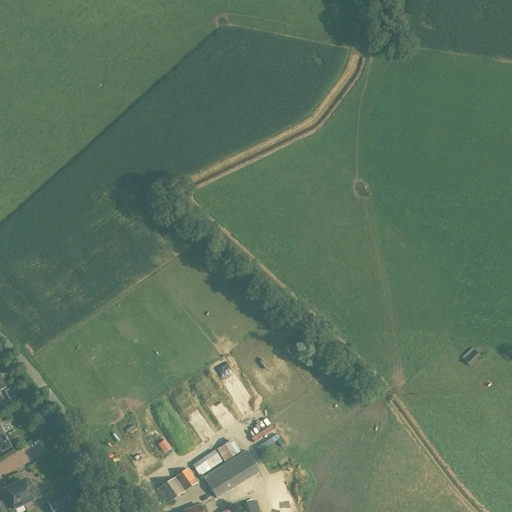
[(463,358),(471,367),(481,358),(473,348),(463,358)]
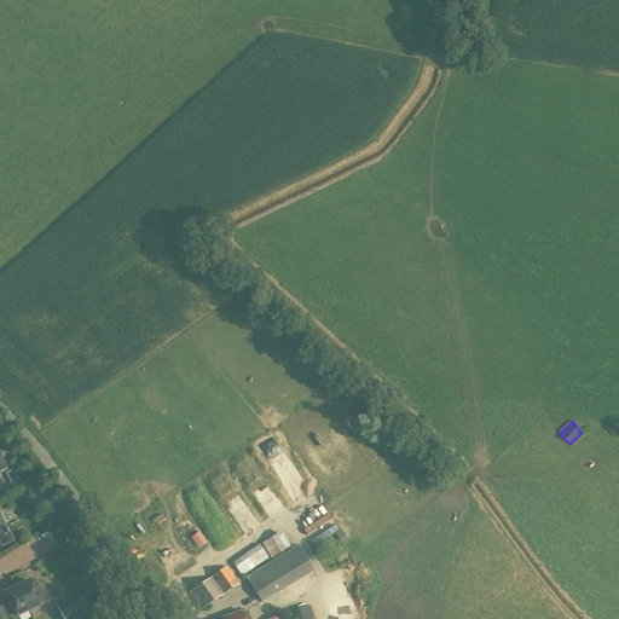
[(423,478),(429,484),(438,475),(433,469),(423,478)]
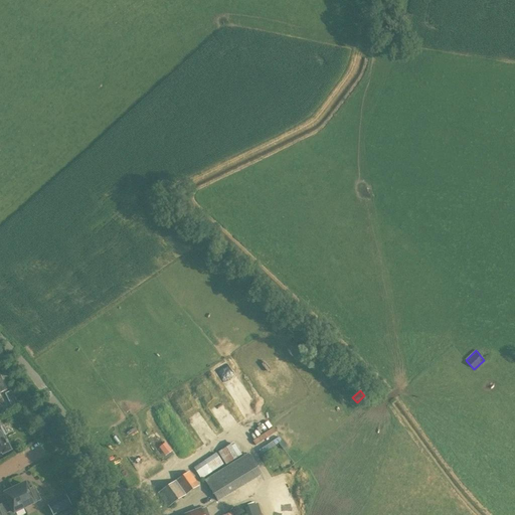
[(14,397),(7,400),(11,407),(17,404),(14,397)]
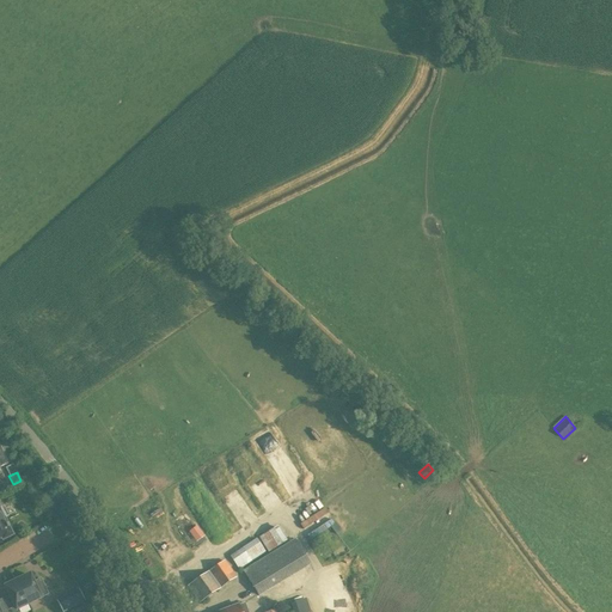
[(0,538),(1,538),(2,540),(12,536),(8,528),(7,525),(6,525),(4,519),(7,516),(4,508),(0,509),(0,538)]
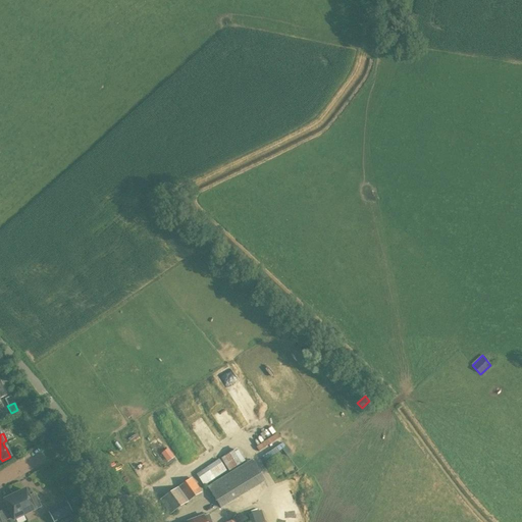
[(262,452),(282,437),(279,433),(259,448),(262,452)]
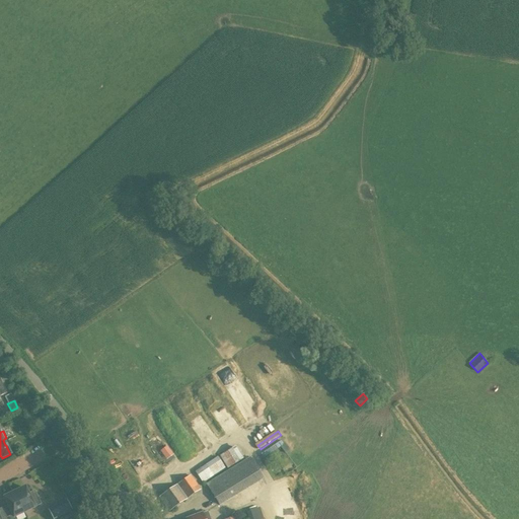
[(270,463),(292,449),(286,439),(264,453),(270,463)]
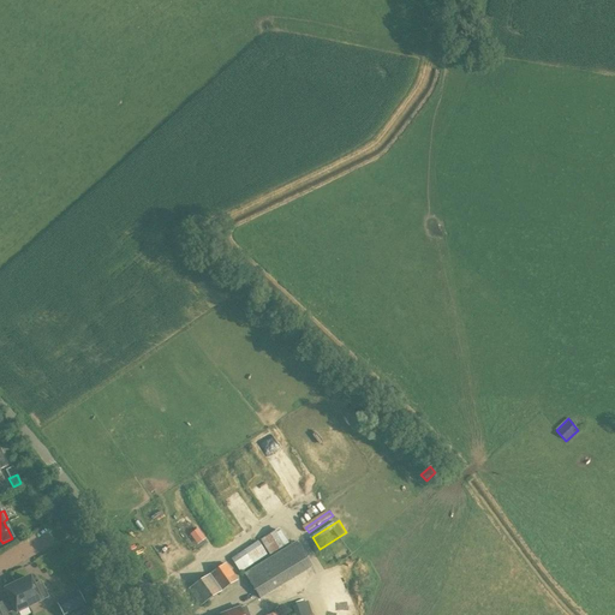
[(206,539),(197,529),(190,535),(197,544),(206,539)]
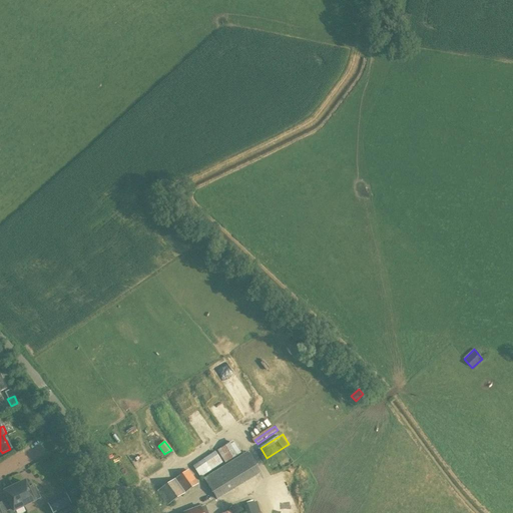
[(232,441),(217,450),(224,463),(240,454),(232,441)]
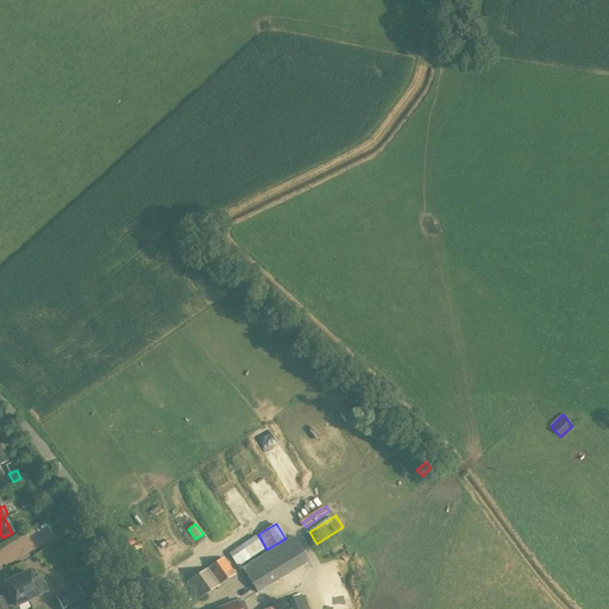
[(228,553),(238,566),(264,550),(255,535),(228,553)]
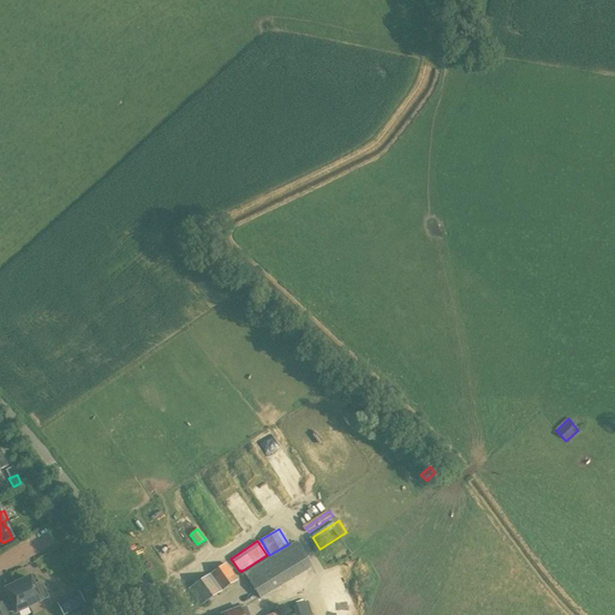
[(244,574),(260,599),(312,568),(297,542),(244,574)]
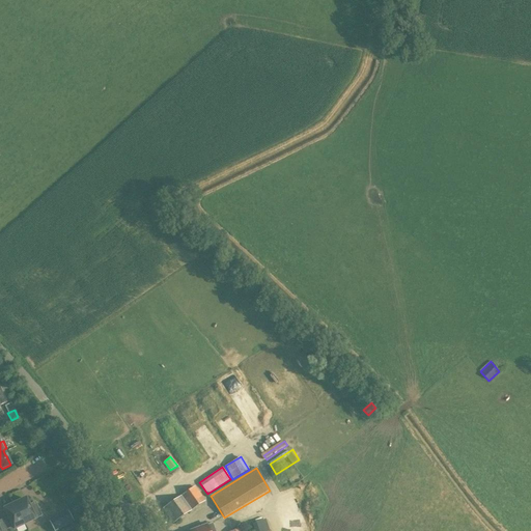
[(162,509),(173,524),(205,501),(195,486),(162,509)]
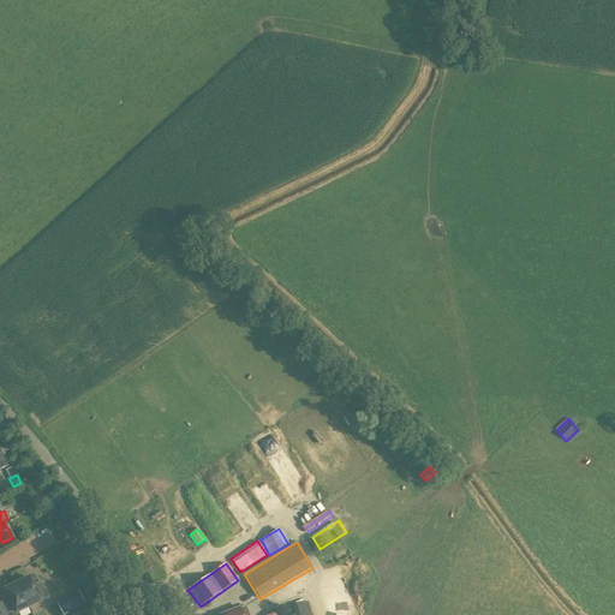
[(17,584),(28,607),(48,597),(40,581),(33,585),(29,578),(17,584)]
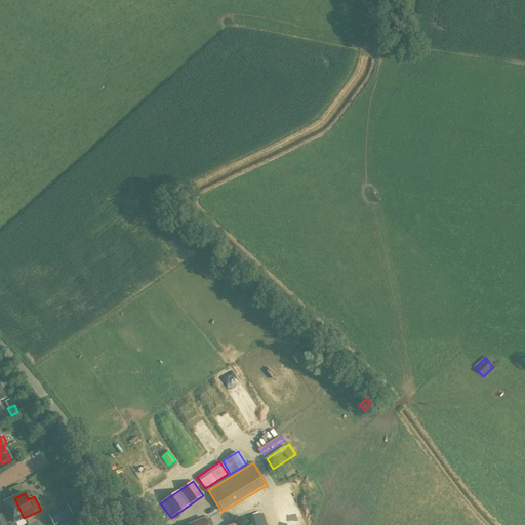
[(14,498),(4,503),(8,511),(11,519),(6,522),(7,524),(14,524),(14,522),(24,518),(14,498)]
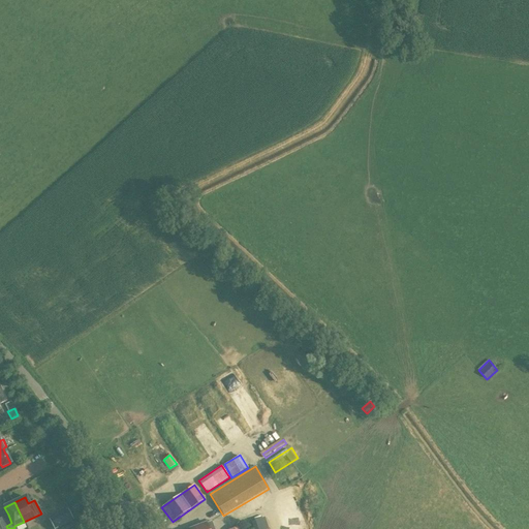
[(62,514),(67,523),(73,520),(68,510),(62,514)]
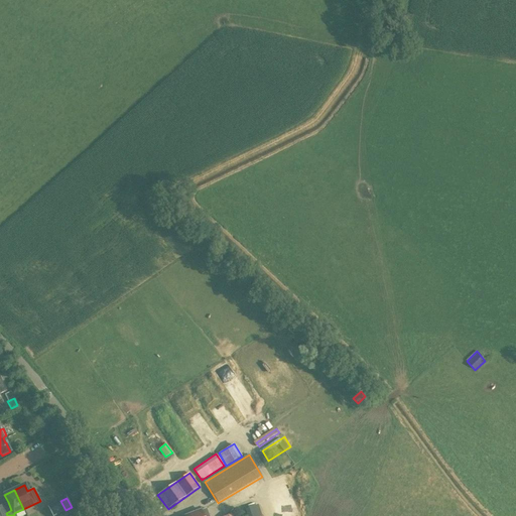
[(260,515),(257,505),(245,509),(247,515),(260,515)]
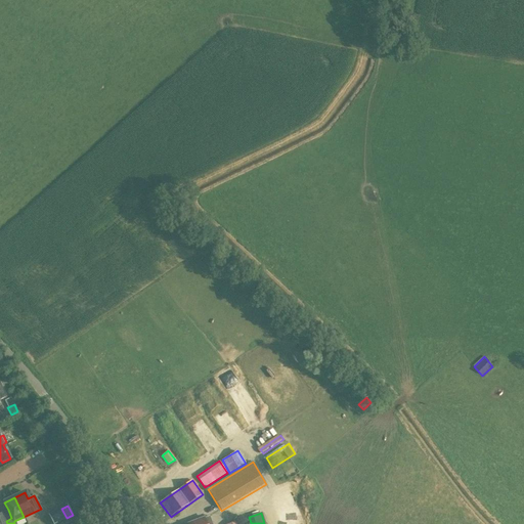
[(53,523),(55,523),(59,522),(55,514),(50,517),(53,523)]
